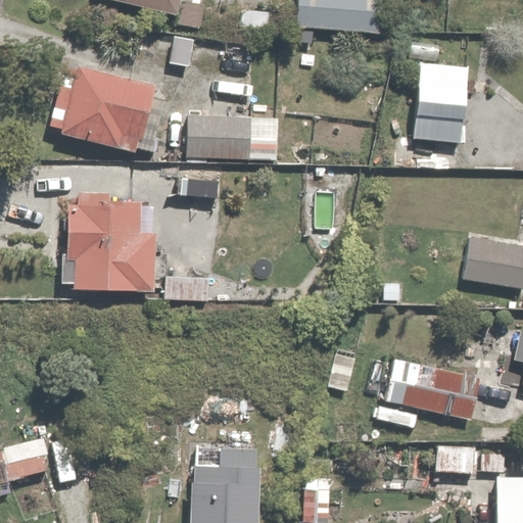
[(120,0),(178,16),(176,24),(198,30),(205,6),(184,0),(120,0)]
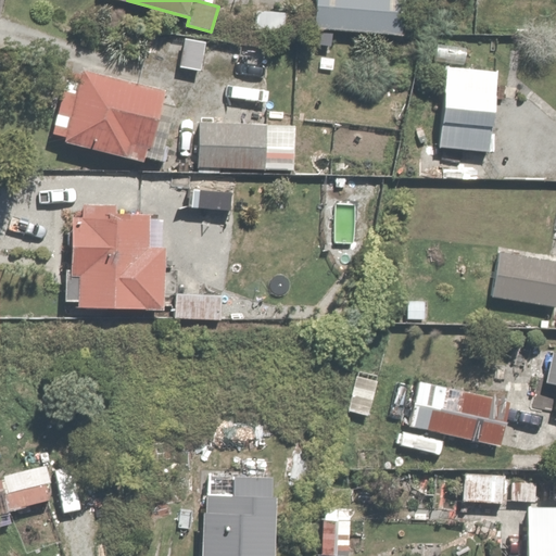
[(406,0),(317,0),(317,32),(406,34),(406,0)]
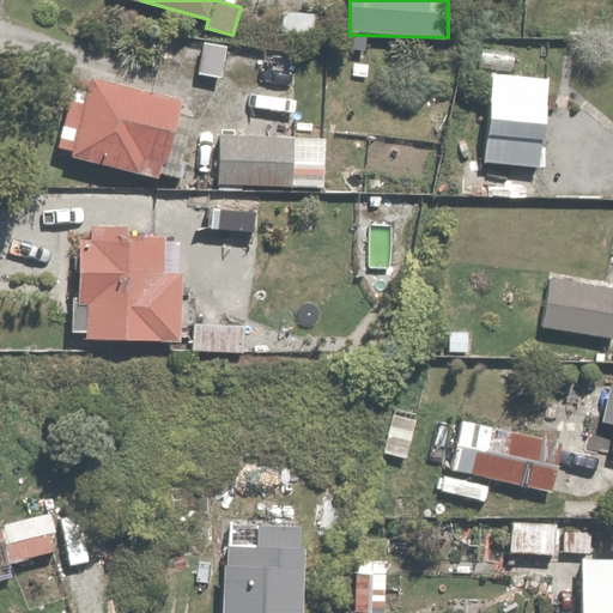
[(317,8),(281,8),(281,34),(317,34),(317,8)]
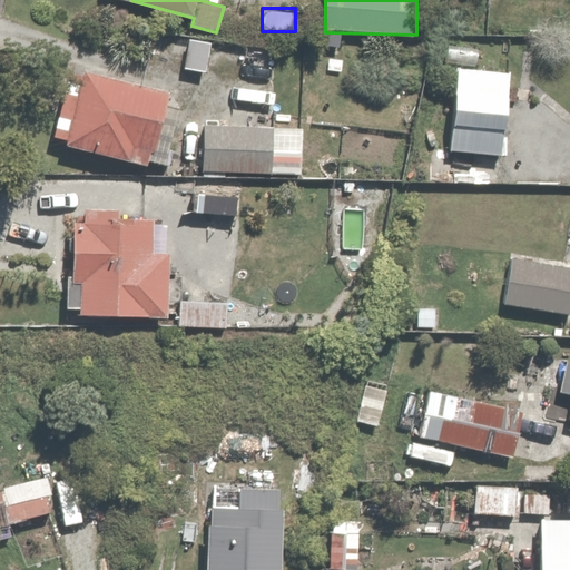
[(514,68),(459,66),(453,153),(509,156),(514,68)]
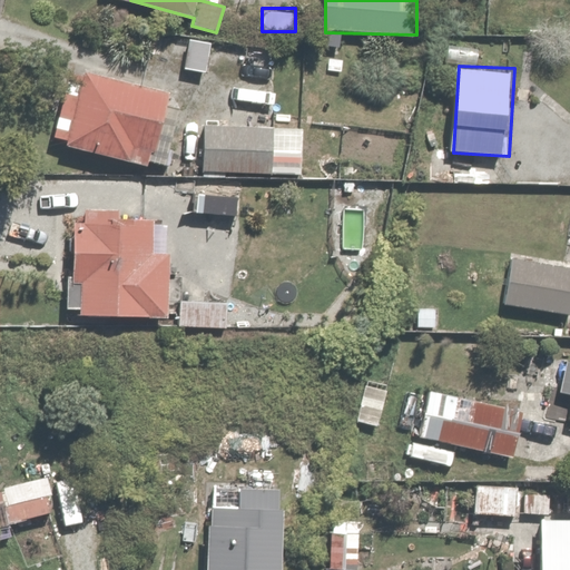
[(71,148),(148,170),(151,172),(174,98),(89,72),(85,88),(74,85),(58,135),(74,139),(71,148)]
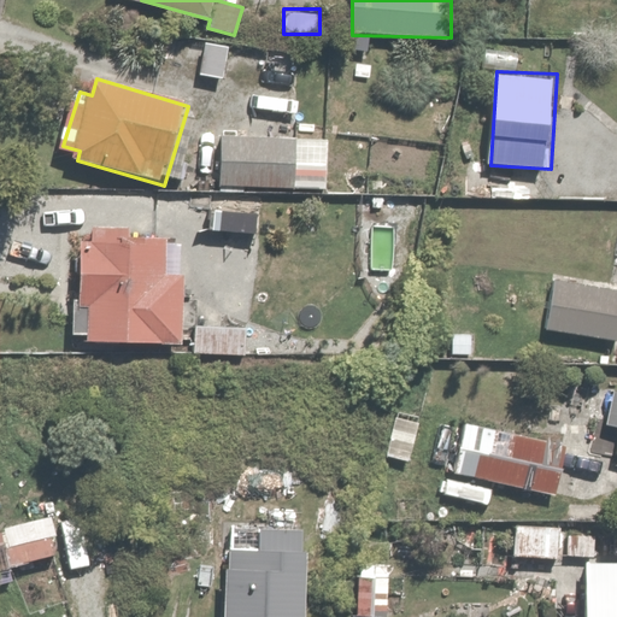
[(330,131),(223,131),(223,189),(330,189),(330,131)]
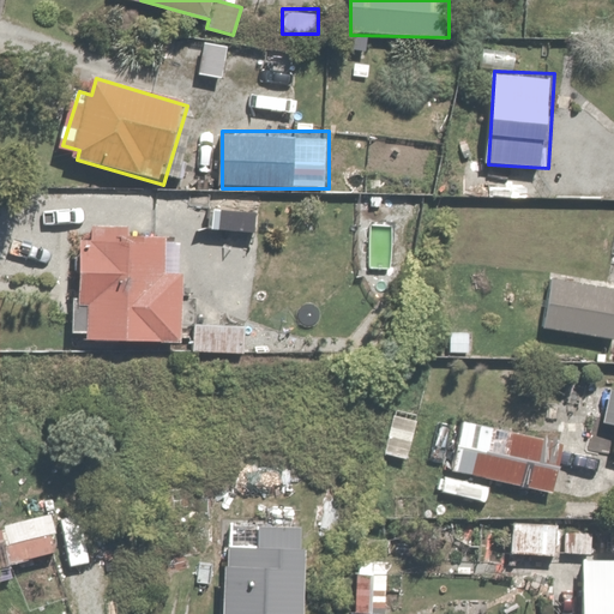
[(96,236),(82,235),(80,299),(74,299),(73,339),(86,339),(86,342),(184,345),(186,275),(169,275),(170,239),(125,238),(125,228),(96,228),(96,236)]
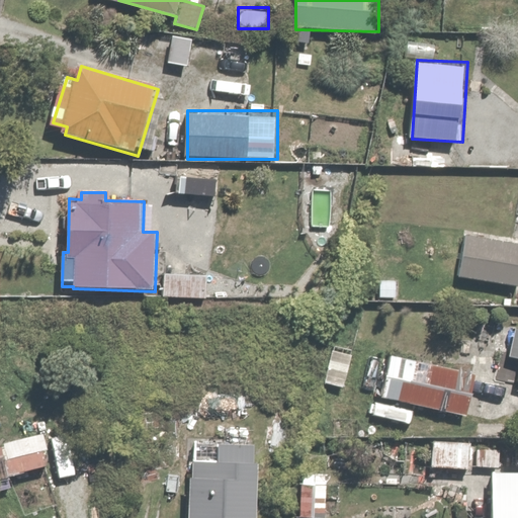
[(517,240),(466,234),(461,277),(517,283),(517,240)]
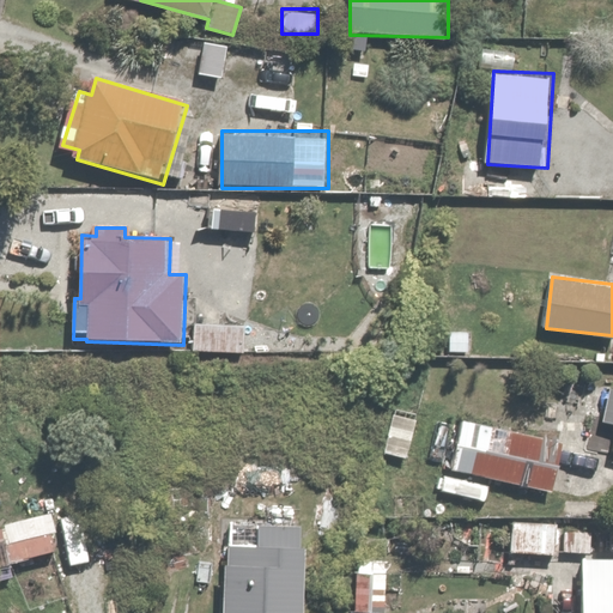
[(252,322),(198,321),(195,352),(252,353),(252,322)]
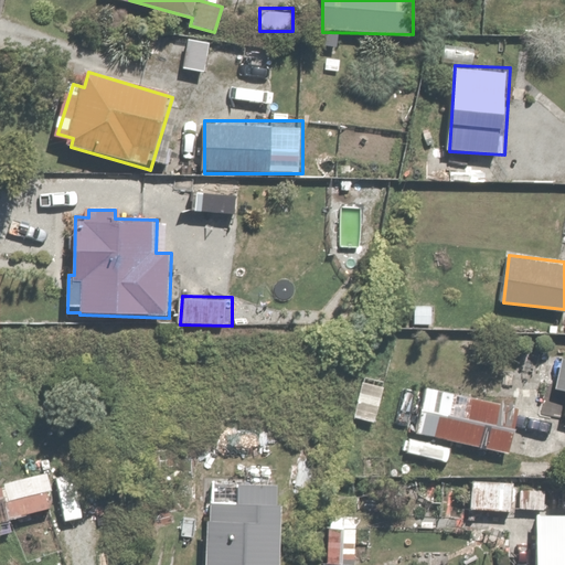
[(428,388),(418,433),(512,456),(522,411),(428,388)]
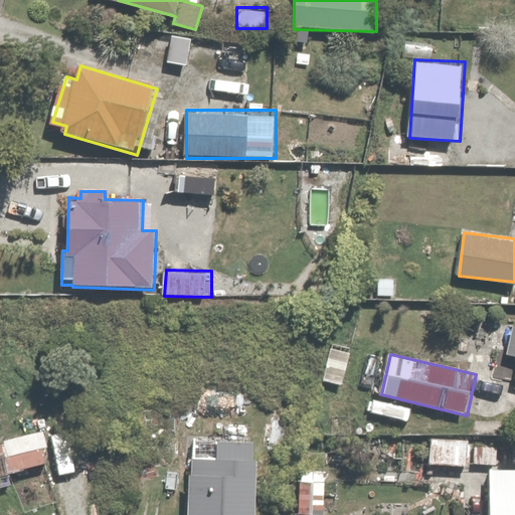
[(469,435),(432,436),(433,465),(469,464),(469,435)]
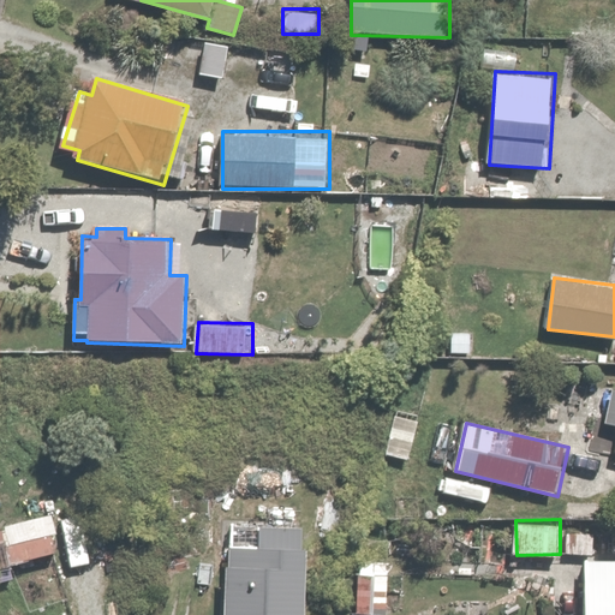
[(227,614),(305,614),(311,529),(232,524),(227,614)]
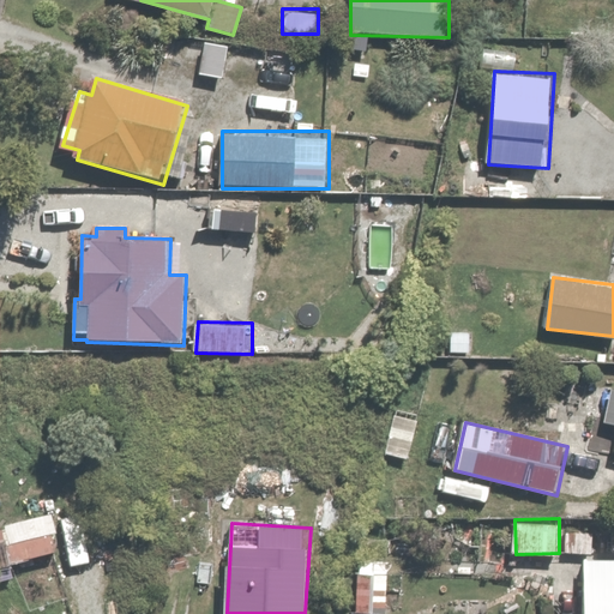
[(595,528),(564,528),(565,553),(595,552),(595,528)]
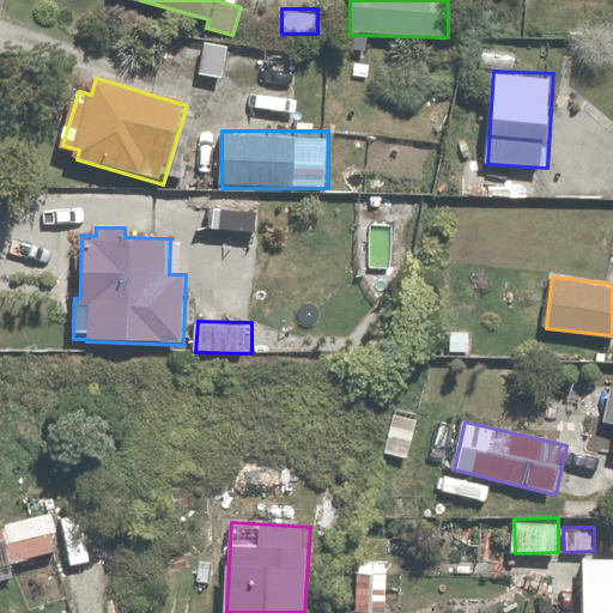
[(612,612),(612,556),(587,556),(584,612),(612,612)]
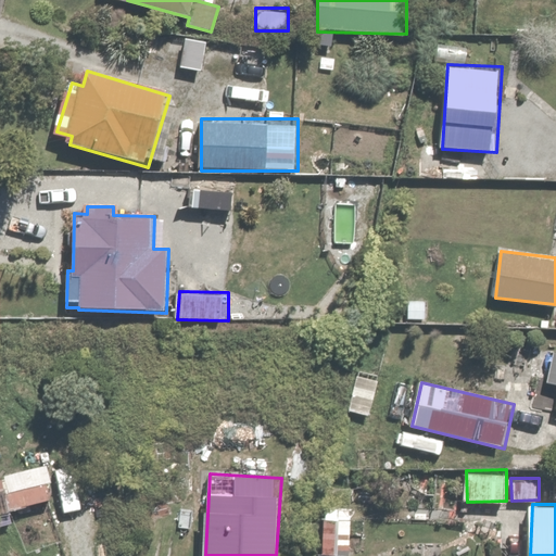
[(354,555),(356,517),(327,517),(326,555),(354,555)]
